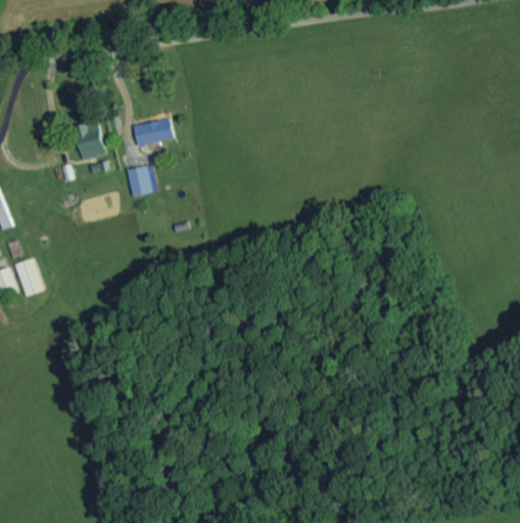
[(135,125),(139,146),(176,138),(172,116),(135,125)]
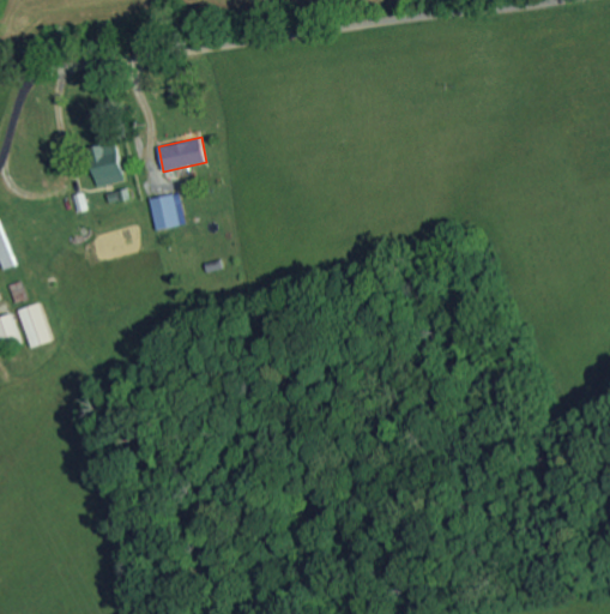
[(98,186),(125,181),(118,143),(91,148),(98,186)]
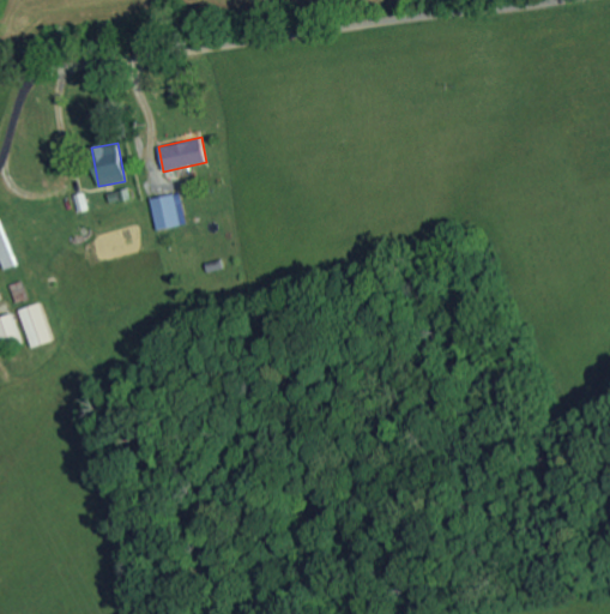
[(188,223),(181,192),(151,199),(157,230),(188,223)]
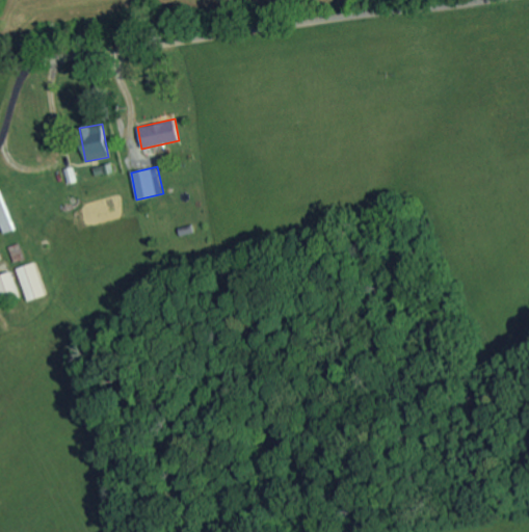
[(0,230),(1,233),(14,231),(5,188),(0,189),(0,230)]
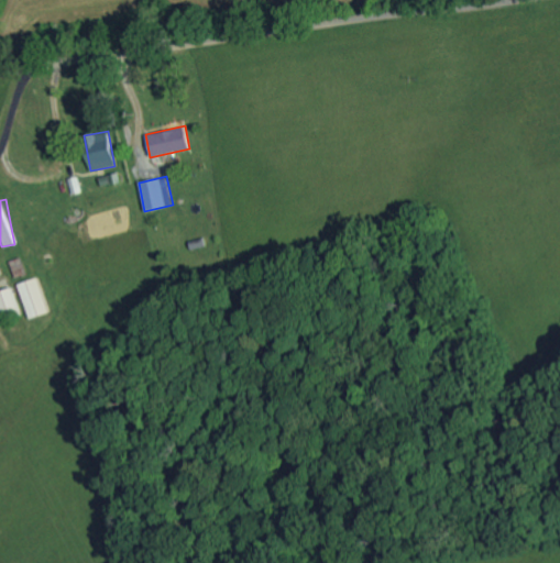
[(17,284),(29,319),(50,311),(36,277),(17,284)]
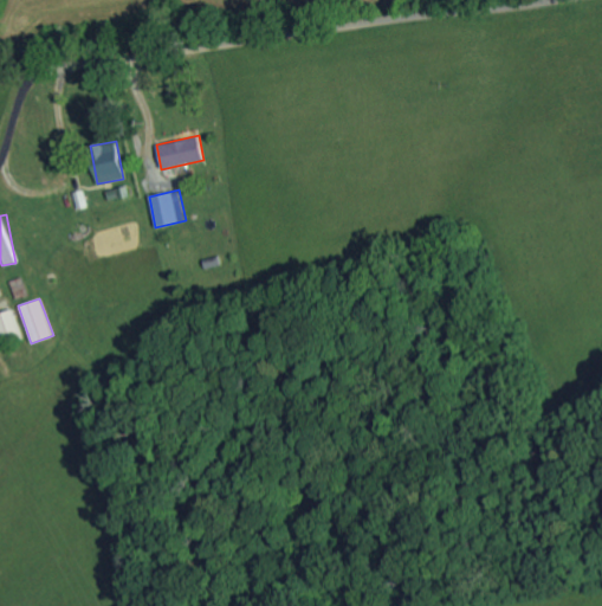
[(0,336),(19,333),(14,310),(0,313),(0,336)]
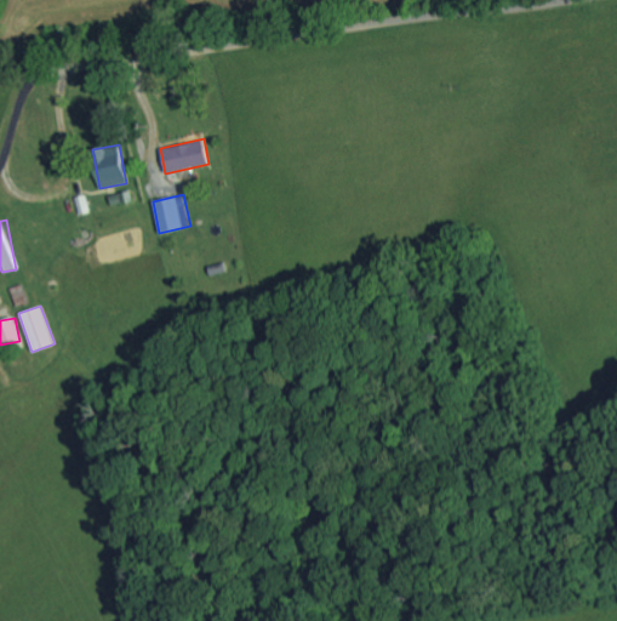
All buildings are outlined.
